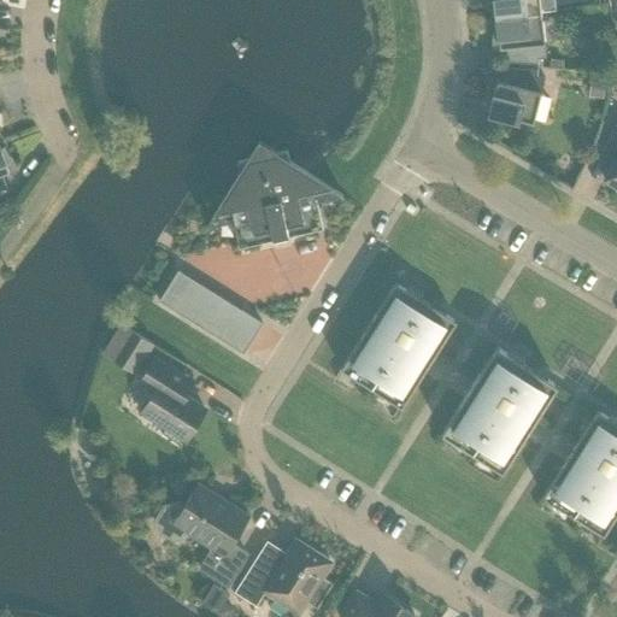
[(497,17),(541,12),(540,0),(489,0),(493,10),(495,10),(497,17)]
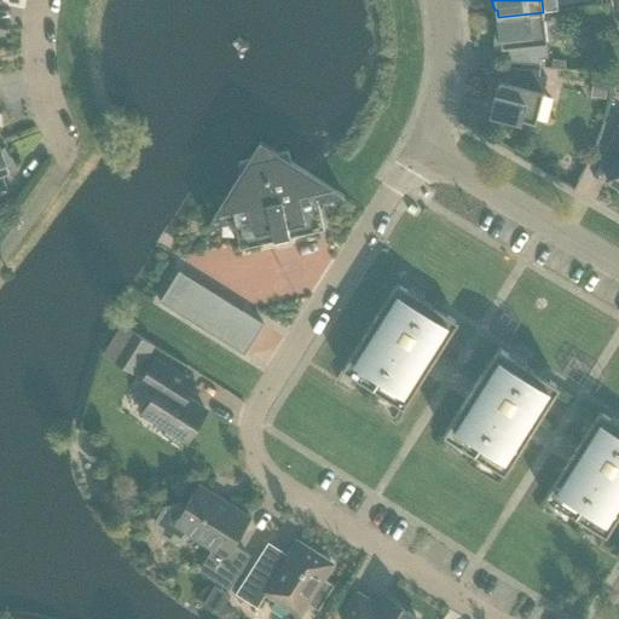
[(543,12),(498,17),(499,24),(496,24),(495,50),(503,48),(503,47),(510,47),(512,61),(508,61),(508,62),(539,64),(541,59),(548,58),(543,12)]
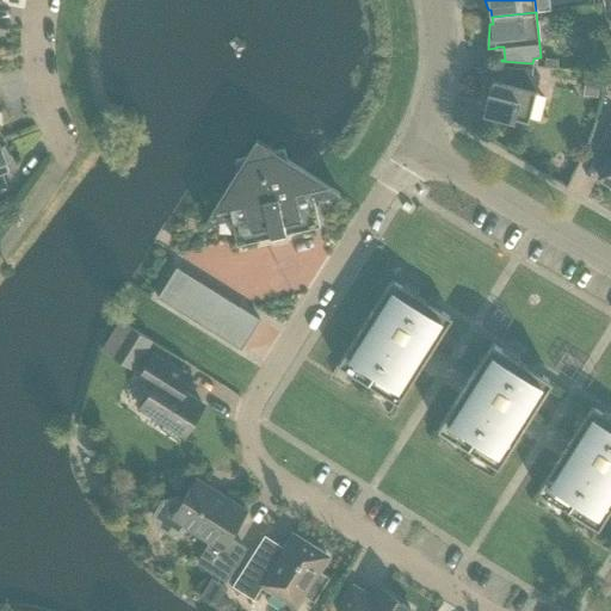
[(532,69),(501,67),(501,68),(505,69),(501,82),(494,80),(486,78),(483,102),(487,103),(485,111),(528,122),(539,76),(532,75),(532,69)]
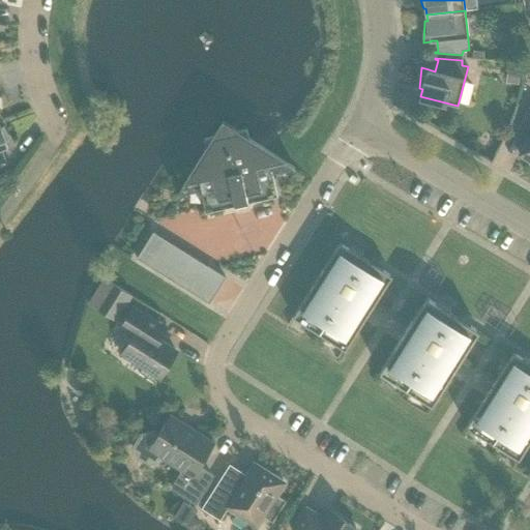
[(529,135),(519,154),(529,159),(529,106),(518,126),(529,134),(529,135)]
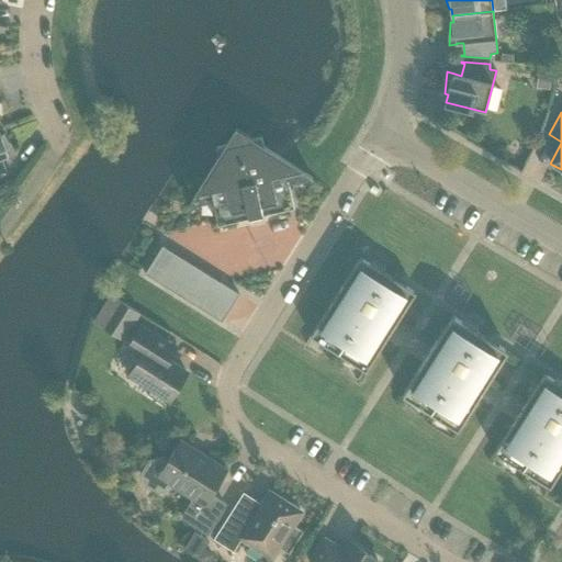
[(312,179),(313,178),(279,156),(265,147),(262,136),(251,138),(236,130),(227,145),(216,147),(218,157),(210,172),(189,205),(190,206),(203,184),(210,188),(217,224),(251,216),(253,223),(256,222),(256,221),(263,218),(262,214),(294,206),(287,170),(290,165),(312,179)]
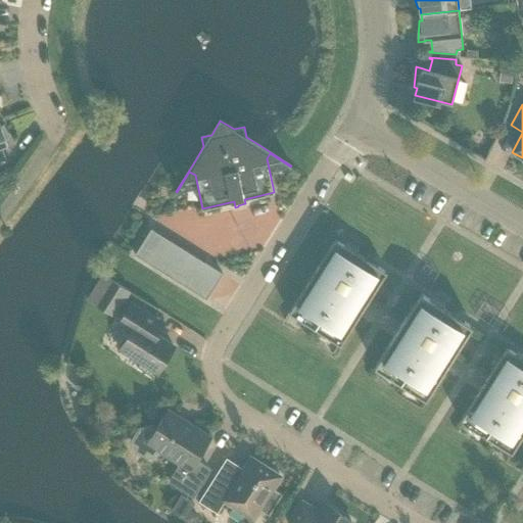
[(1,127),(0,125),(0,161),(6,159),(1,147),(7,145),(7,146),(13,143),(3,125),(1,127)]
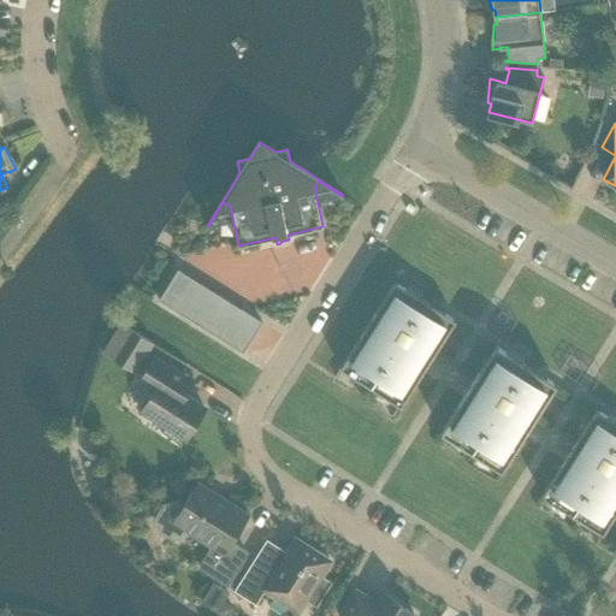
[(190,277),(178,270),(159,300),(171,308),(190,277)]
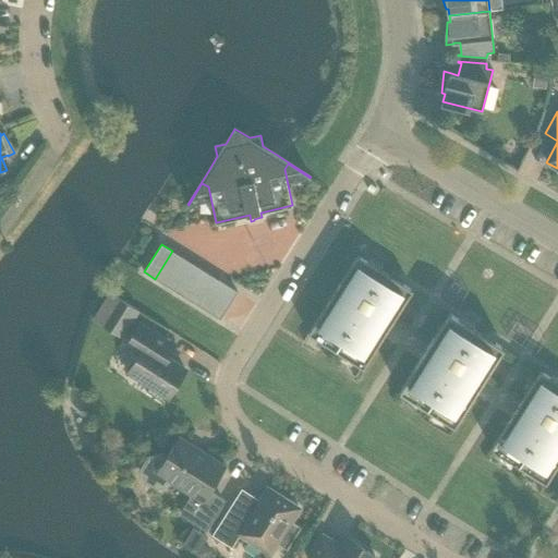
[(183,258),(172,251),(155,279),(166,286),(183,258)]
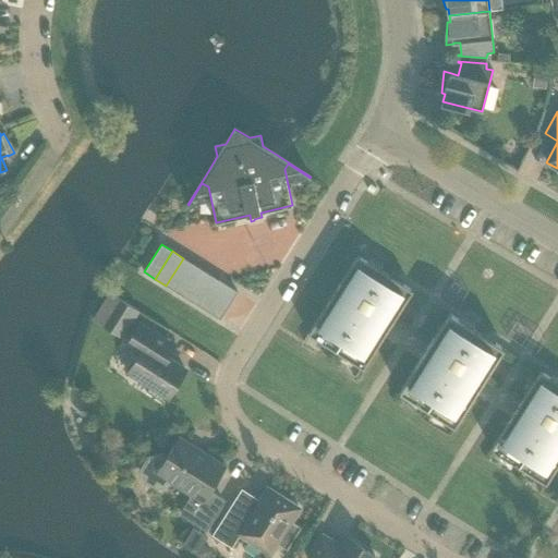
[(358,255),(308,334),(363,368),(413,290),(358,255)]
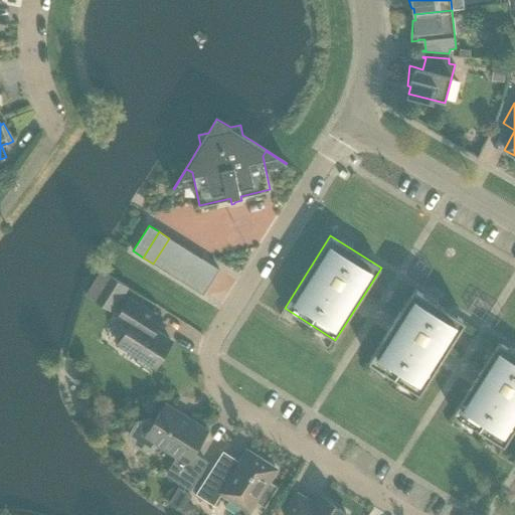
[(179,244),(169,238),(153,264),(164,270),(179,244)]
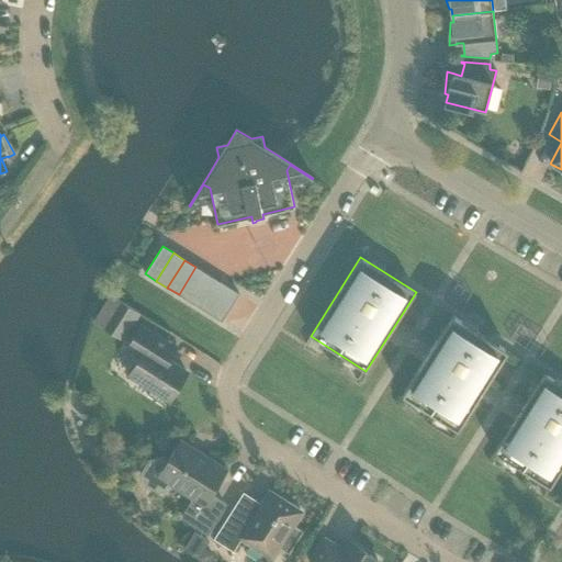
[(208,274),(195,267),(179,294),(190,302),(208,274)]
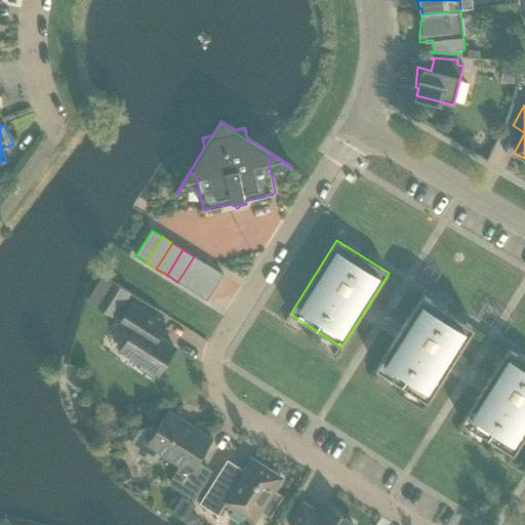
[(204,263),(194,256),(177,282),(188,288),(204,263)]
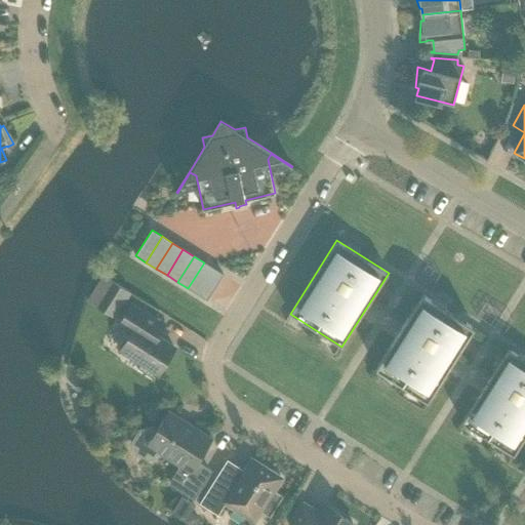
[(224,275),(204,263),(188,288),(207,300),(224,275)]
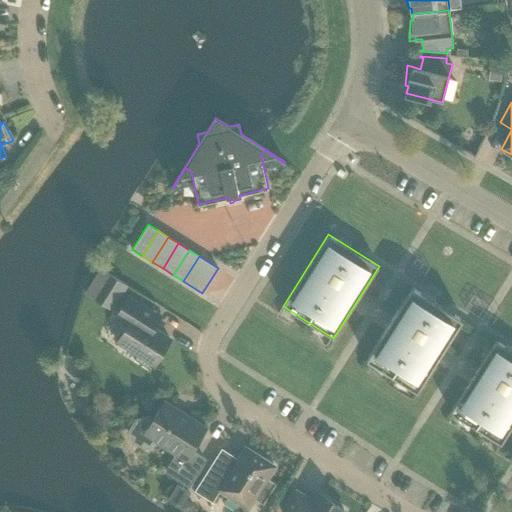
[(100,269),(84,294),(112,311),(128,286),(100,269)]
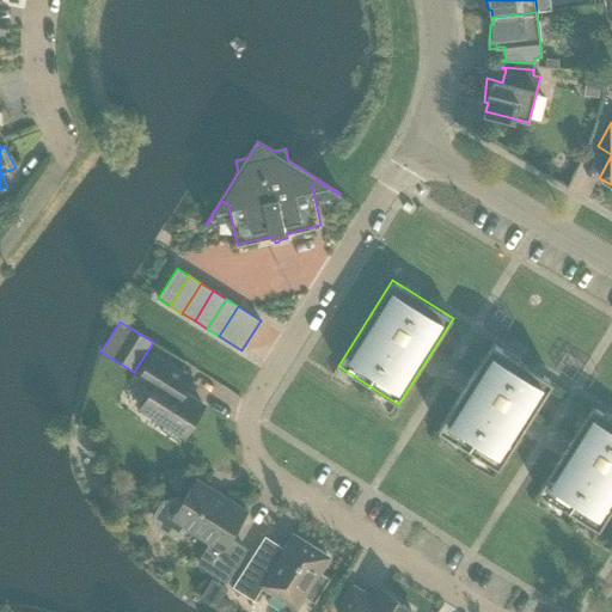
[(438,429),(499,467),(552,381),(493,343),(438,429)]
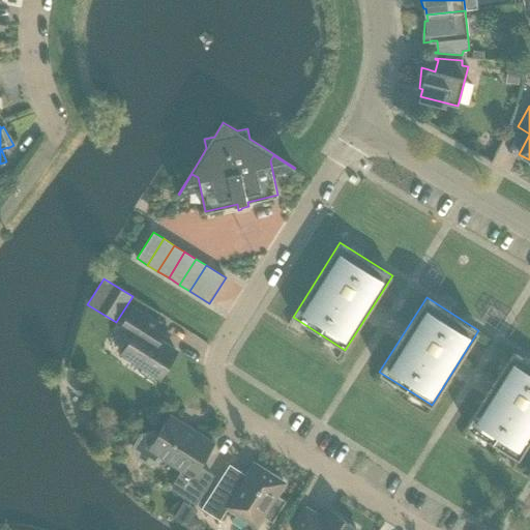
[(151,334),(158,322),(134,306),(119,329),(131,337),(121,354),(142,367),(139,373),(154,382),(175,349),(151,334)]
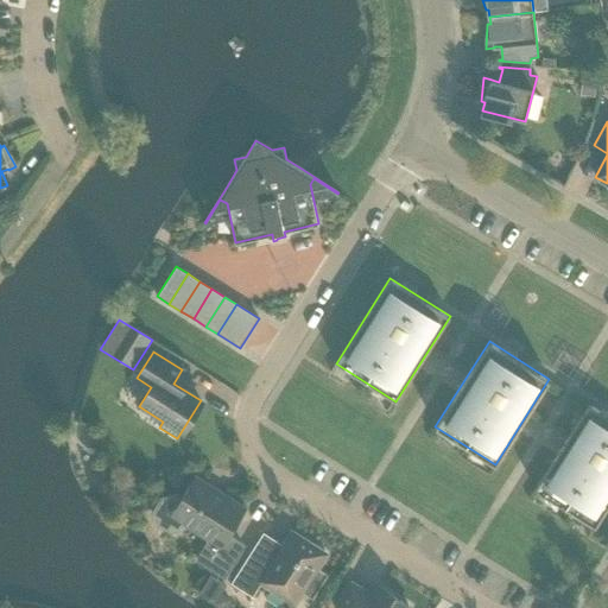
[(595,527),(607,506),(607,416),(589,404),(534,489),(595,527)]
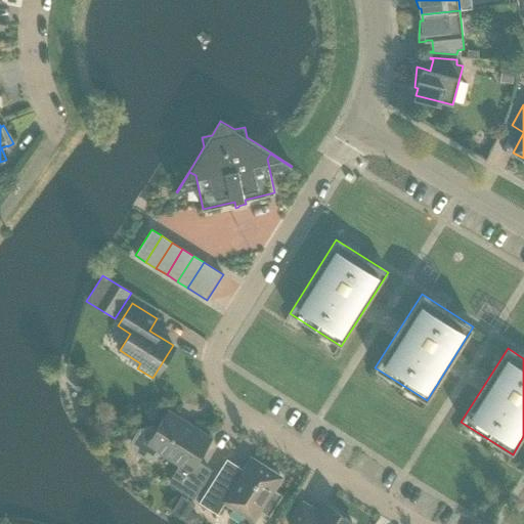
[(170,482),(192,496),(210,470),(197,462),(212,438),(194,427),(193,429),(167,412),(157,430),(151,428),(140,430),(134,440),(136,451),(146,457),(158,455),(161,450),(182,464),(170,482)]
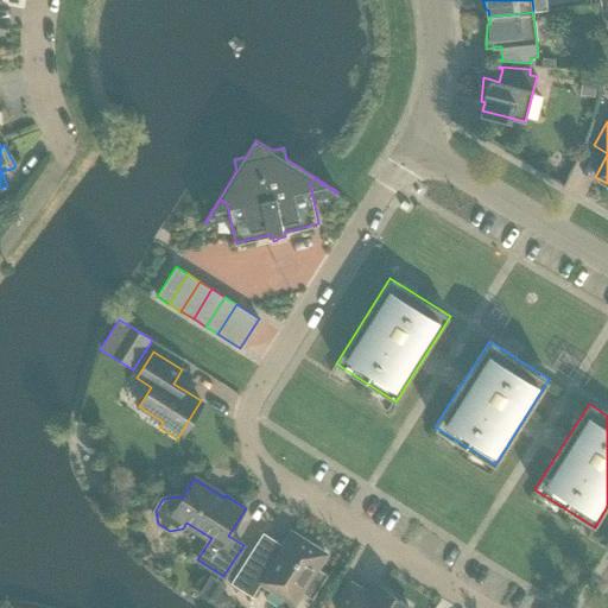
[(276,557),(257,545),(232,583),(252,596),(260,582),(290,601),(298,599),(305,587),(306,588),(318,569),(317,569),(327,553),(291,532),(276,557)]
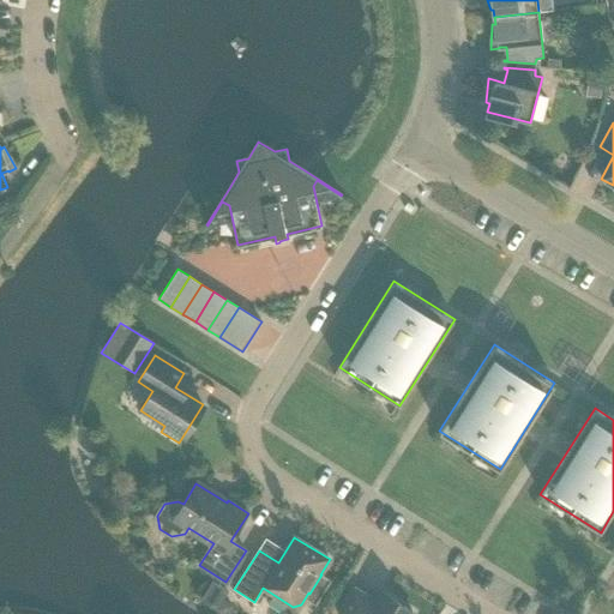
[(228,590),(212,581),(200,600),(216,611),(228,590)]
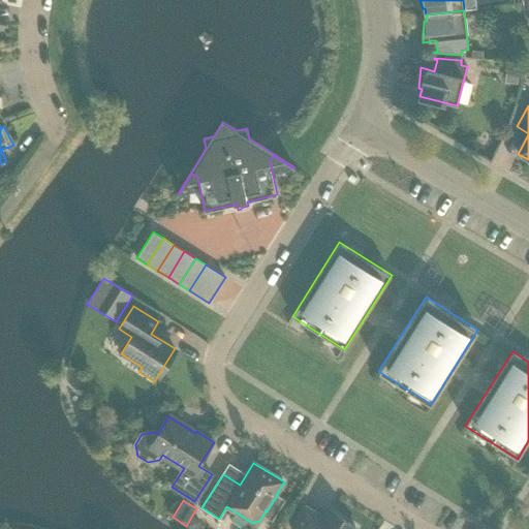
[(354,528),(355,528),(330,511),(321,524),(314,519),(317,515),(306,508),(292,528),(354,528)]
